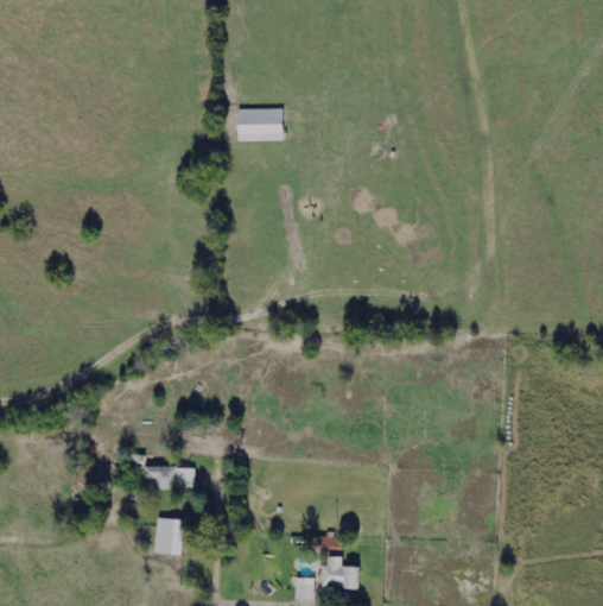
[(281,140),(234,141),(234,108),(280,108),(281,140)]
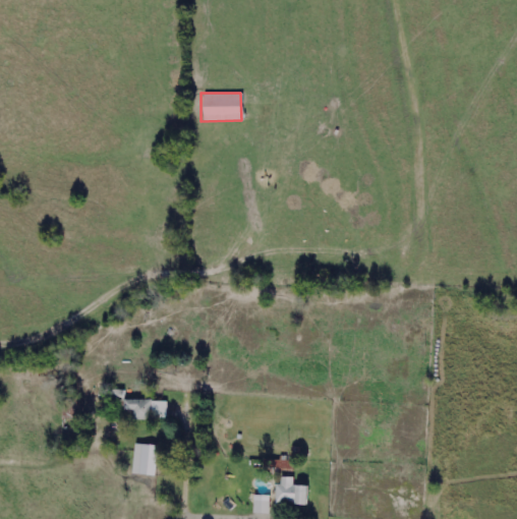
[(131,418),(131,410),(122,410),(122,399),(155,399),(155,418),(131,418)]
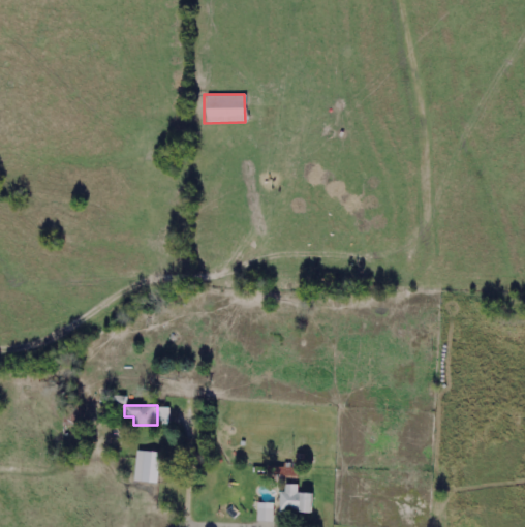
[(160,451),(136,450),(135,479),(159,481),(160,451)]
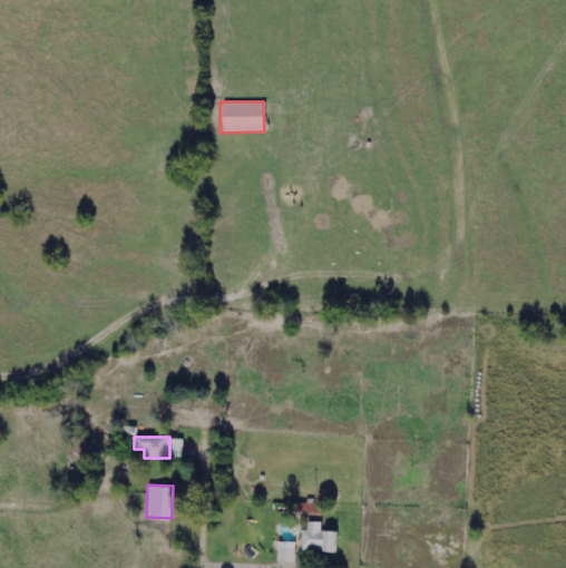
[(337,526),(337,554),(299,554),(299,526),(337,526)]
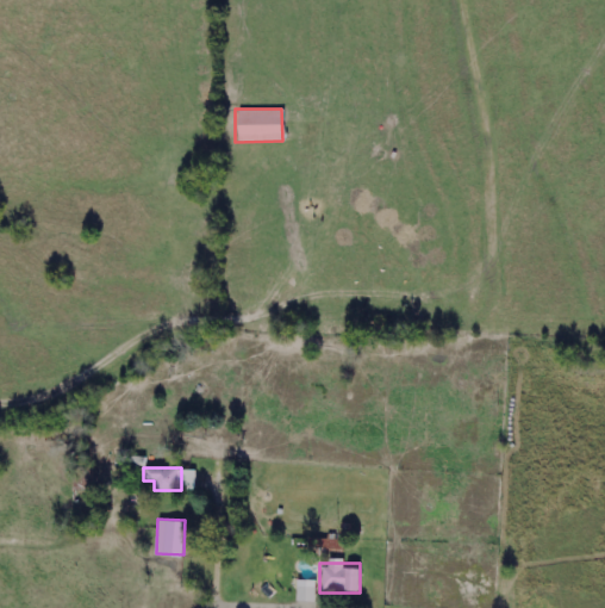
[(298,600),(316,600),(316,578),(298,578),(298,600)]
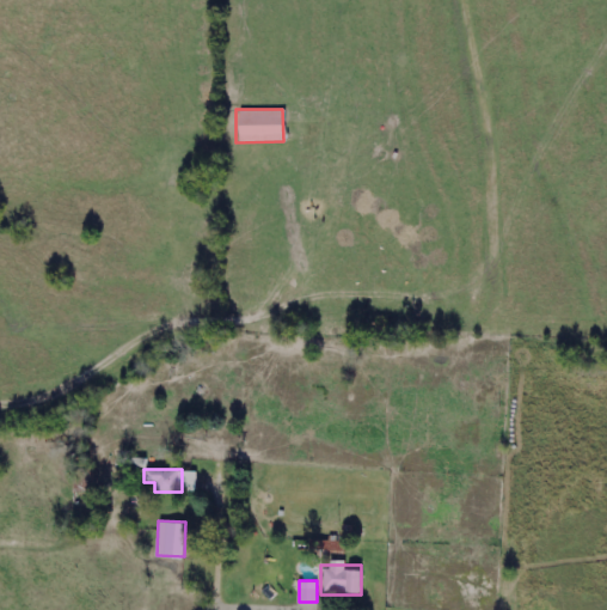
All buildings are outlined.
